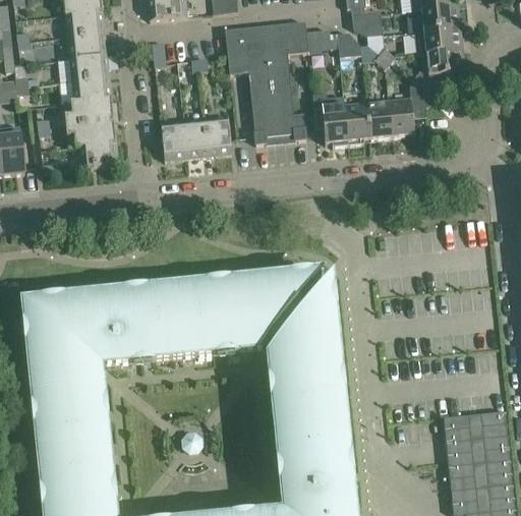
[(102,10),(101,0),(63,0),(65,14),(102,10)]
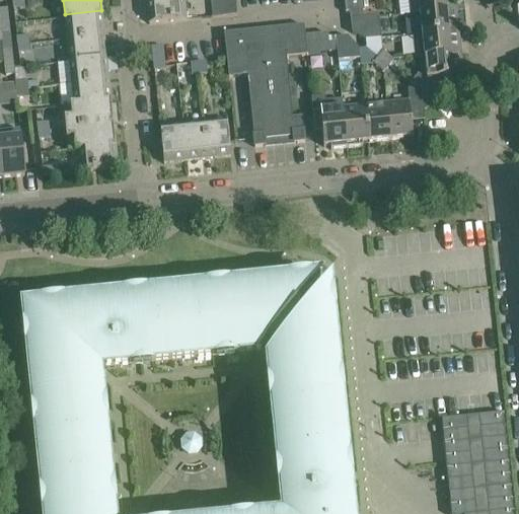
[(147,0),(149,20),(186,16),(183,0),(147,0)]
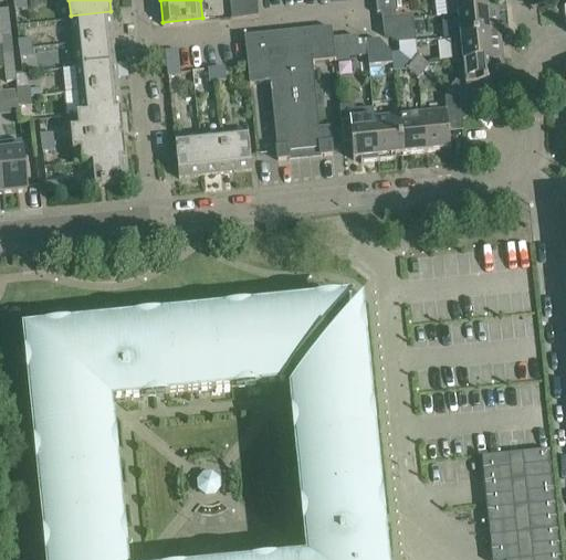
[(376,0),(377,10),(380,9),(381,18),(413,14),(413,13),(396,14),(395,0),(376,0)]
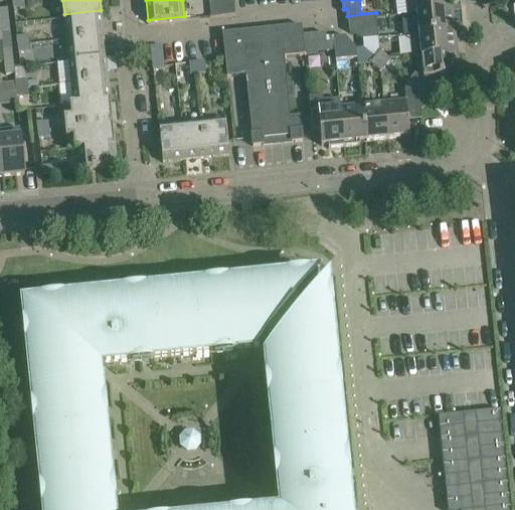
[(406,0),(407,11),(416,10),(416,9),(444,6),(443,0),(406,0)]
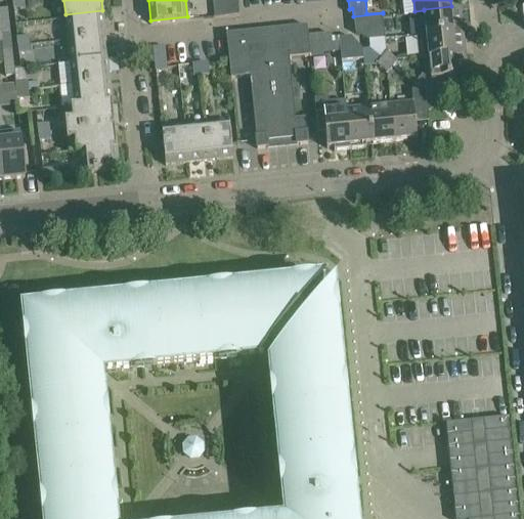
[(220,4),(221,12),(238,11),(237,3),(220,4)]
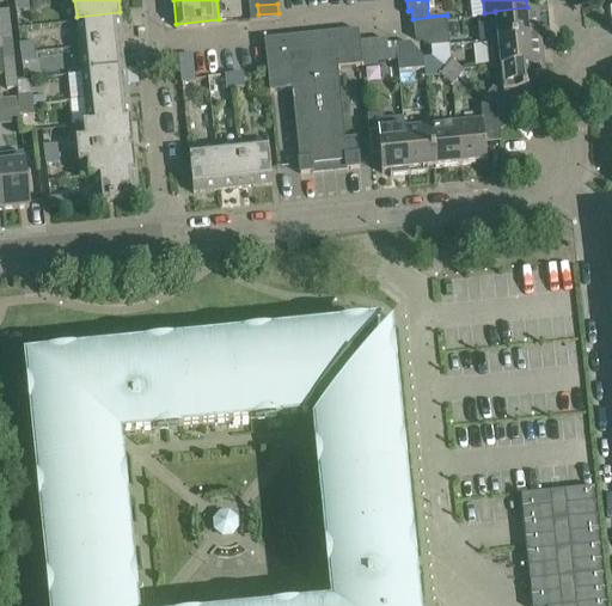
[(538,6),(527,7),(495,11),(495,12),(497,36),(540,32),(538,6)]
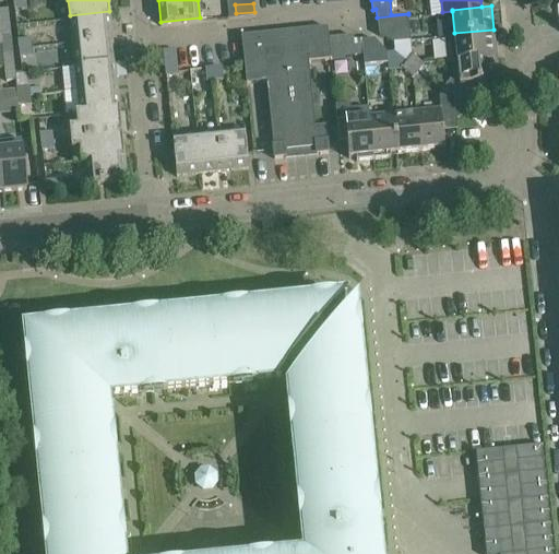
[(111,35),(109,11),(70,15),(72,39),(111,35)]
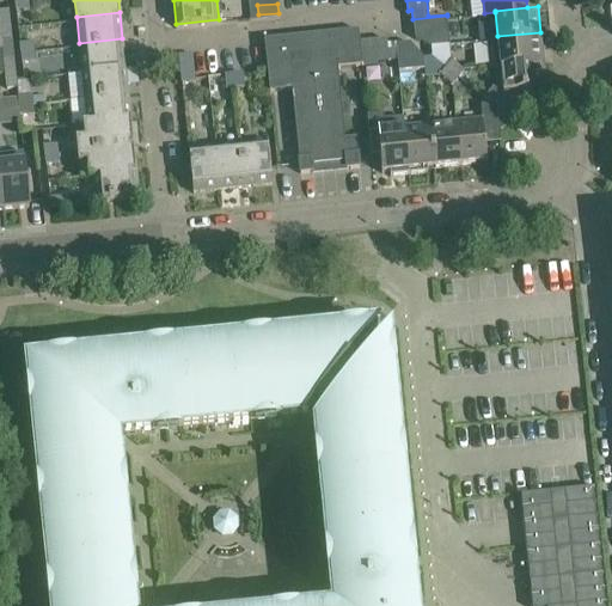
[(447,16),(412,19),(415,35),(430,42),(450,41),(447,16)]
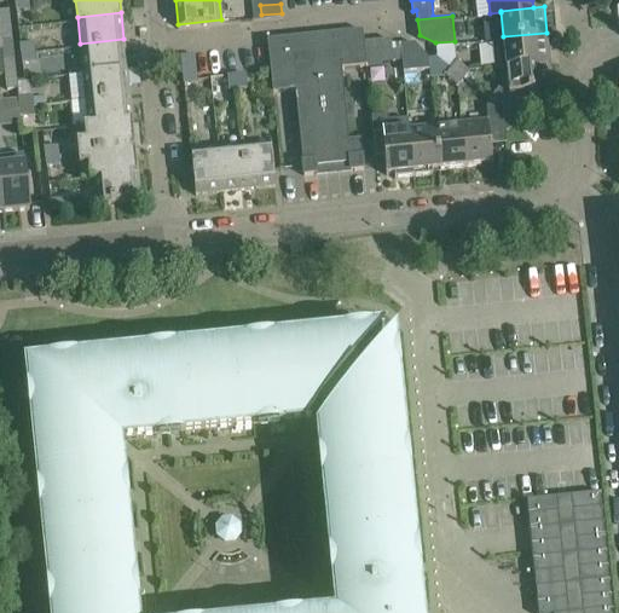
[(0,21),(0,23),(1,36),(11,35),(10,21),(0,21)]
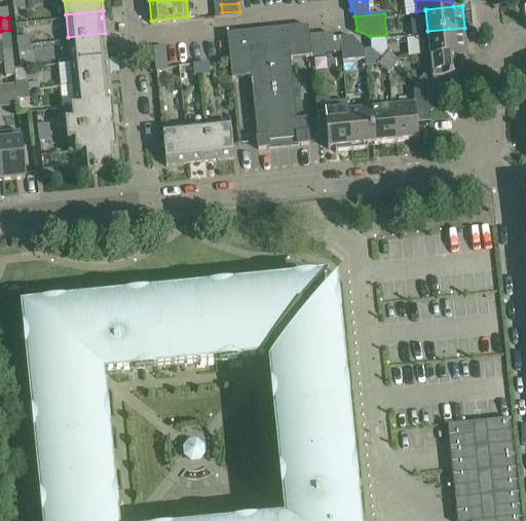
[(311,52),(309,33),(308,22),(227,30),(231,75),(251,73),(258,145),(269,144),(268,135),(276,134),(276,137),(297,135),(298,141),(308,140),(306,115),(296,116),(294,96),(299,95),(298,84),(293,84),(290,54),(311,52)]
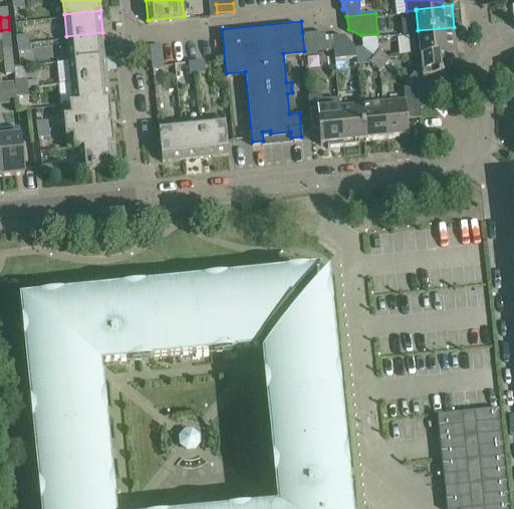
[(454,27),(418,30),(409,31),(412,53),(420,52),(456,48),(454,27)]
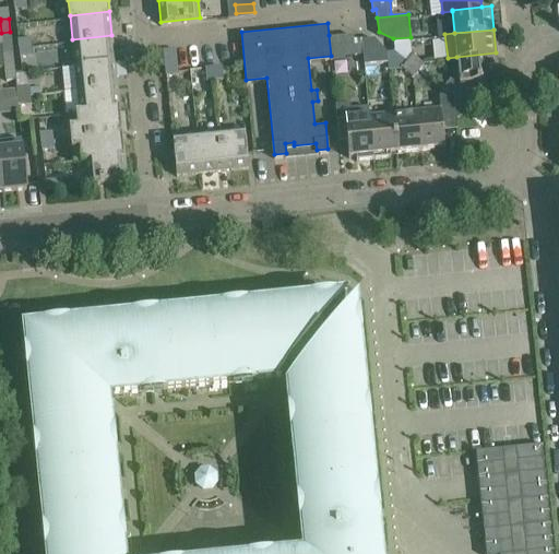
[(353,32),(329,35),(331,56),(341,55),(341,51),(355,50),(363,49),(361,36),(353,37),(353,32)]
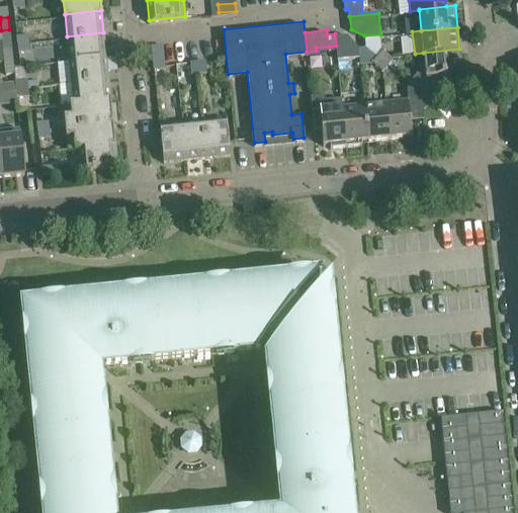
[(15,40),(27,39),(26,31),(15,32),(15,40)]
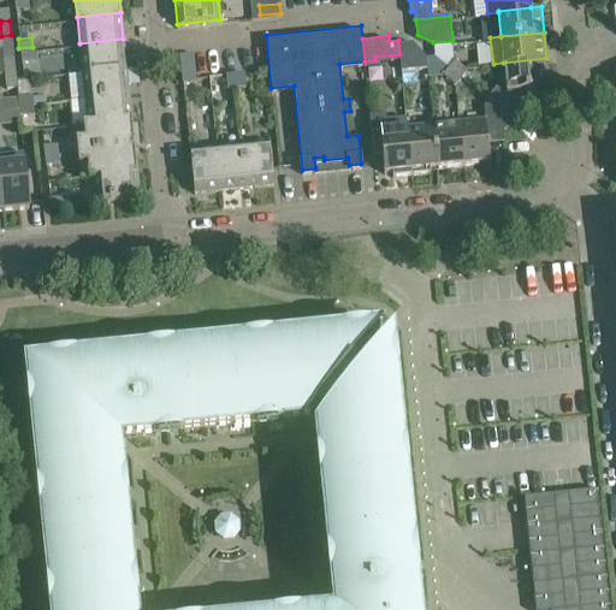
[(126,65),(123,39),(80,43),(82,69),(126,65)]
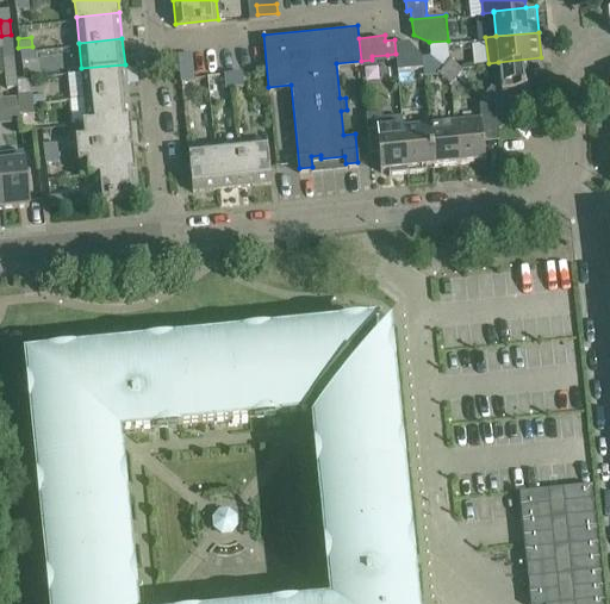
[(394,39),(396,54),(397,67),(423,64),(422,54),(409,38),(394,39)]
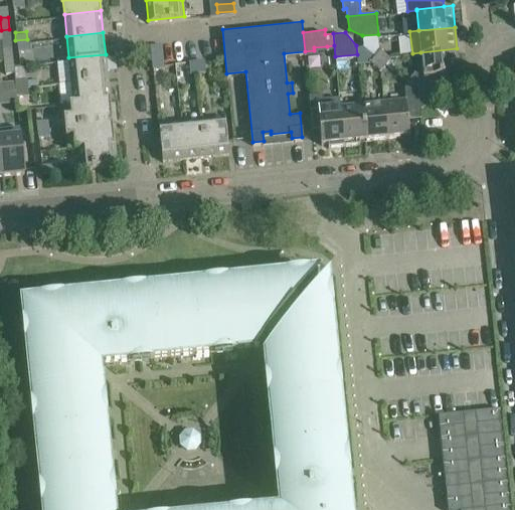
[(12,57),(11,45),(10,37),(0,38),(0,58),(4,58),(12,57)]
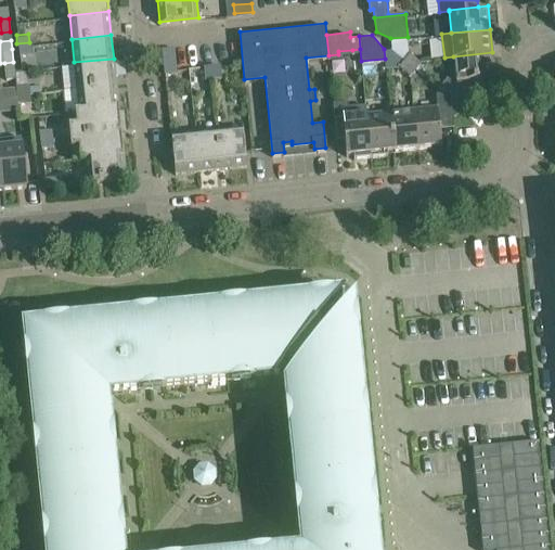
[(30,51),(29,42),(16,43),(17,52),(30,51)]
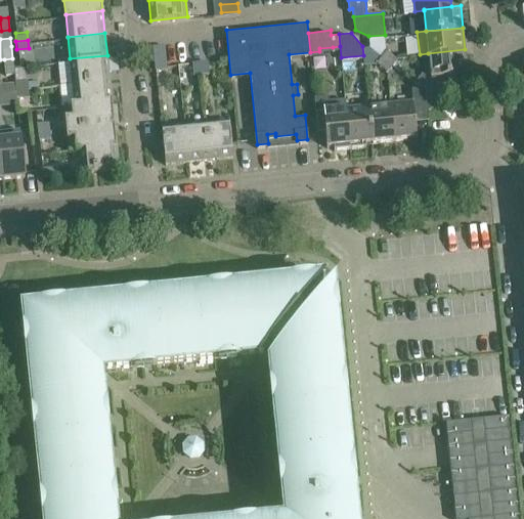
[(153,44),(154,52),(165,51),(164,43),(153,44)]
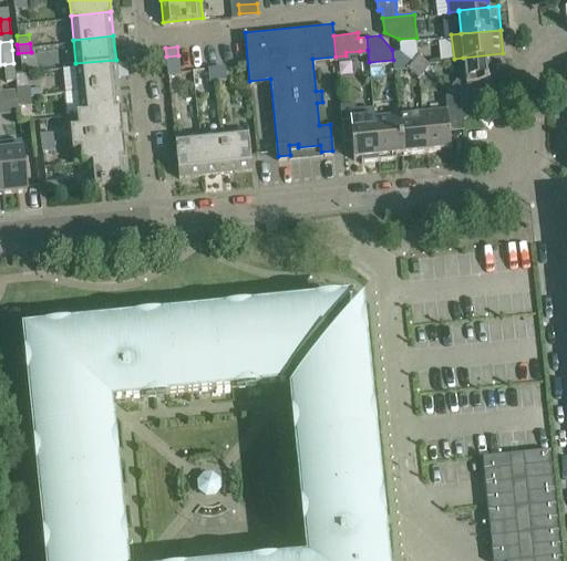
[(418,51),(412,58),(424,68),(430,61),(418,51)]
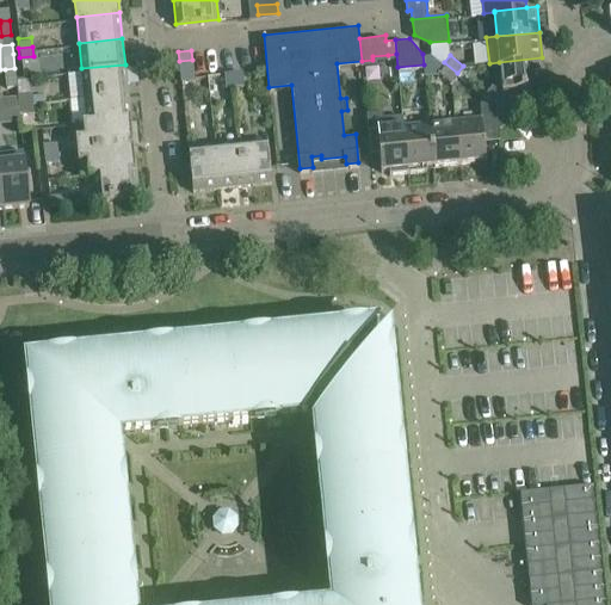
[(542,57),(499,62),(501,88),(545,85),(542,57)]
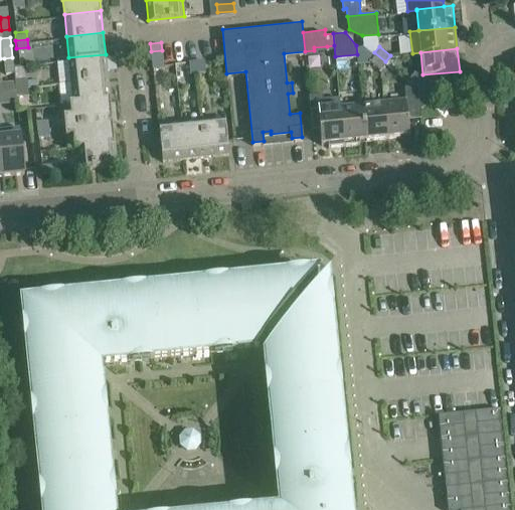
[(151,51),(152,56),(152,59),(163,58),(162,50),(151,51)]
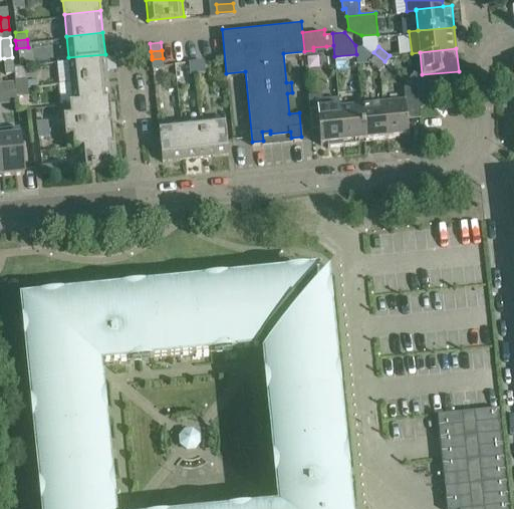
[(384,61),(373,52),(369,58),(379,67),(384,61)]
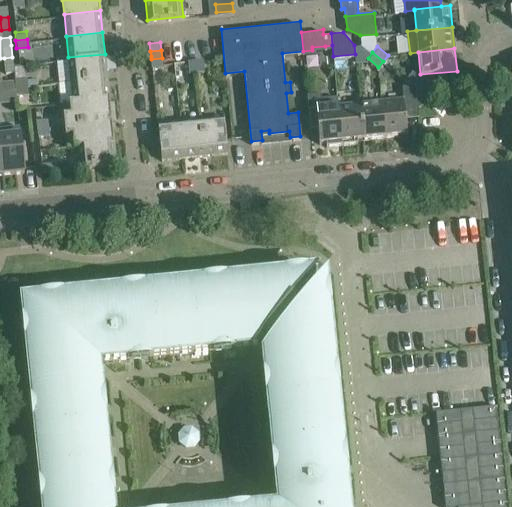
[(107,75),(105,54),(68,57),(70,79),(107,75)]
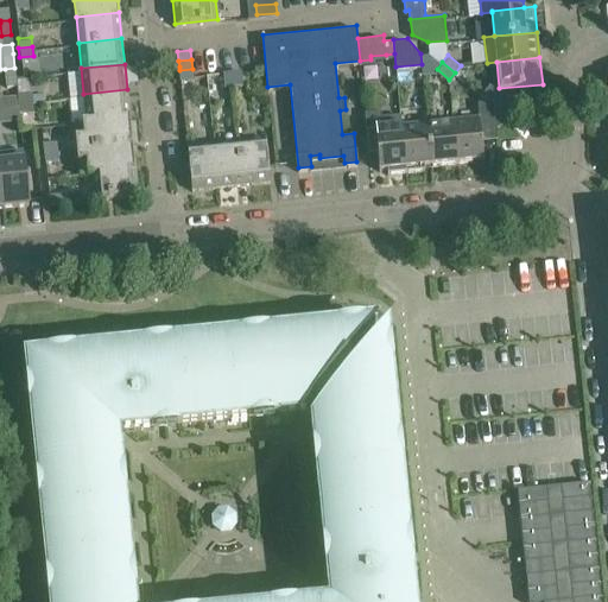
[(5,69),(6,83),(16,82),(14,68),(5,69)]
